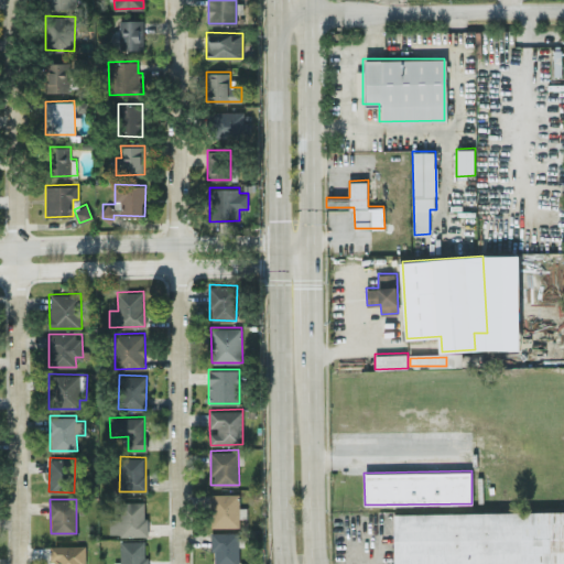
[(145,500),(120,501),(120,518),(109,518),(109,534),(147,534),(145,500)]
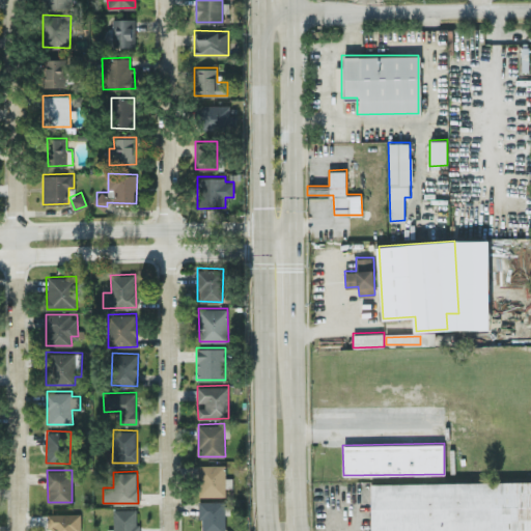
[(530,480),(370,482),(371,530),(475,530),(530,530),(530,480)]
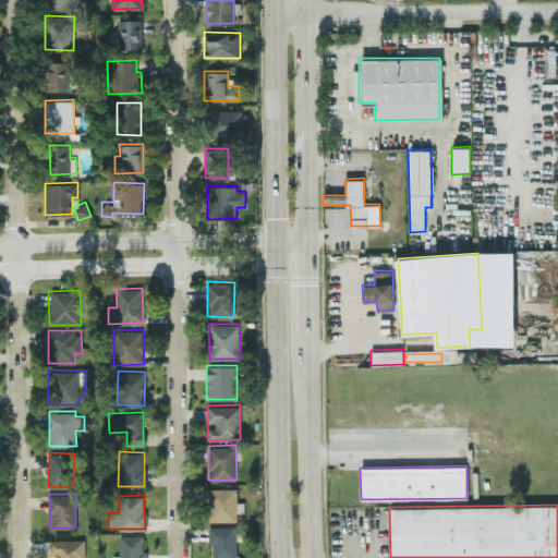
[(235,557),(235,525),(209,526),(210,557),(235,557)]
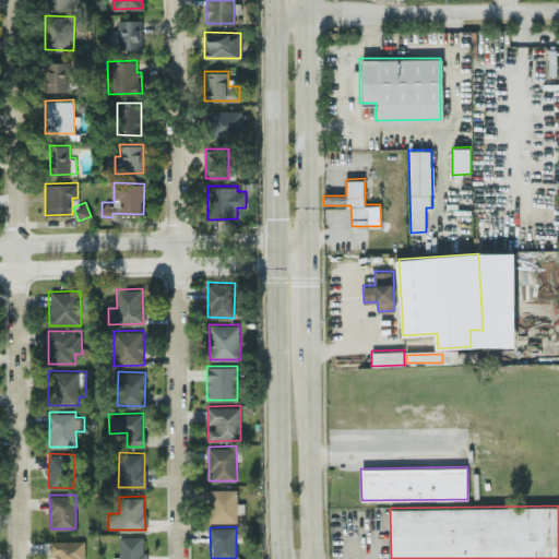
[(144,558),(145,535),(119,535),(119,556),(114,556),(113,558),(144,558)]
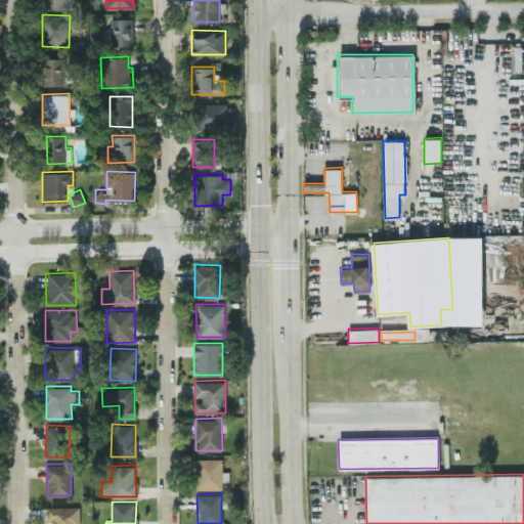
[(79,523),(79,506),(47,507),(47,521),(52,521),(51,523),(79,523)]
